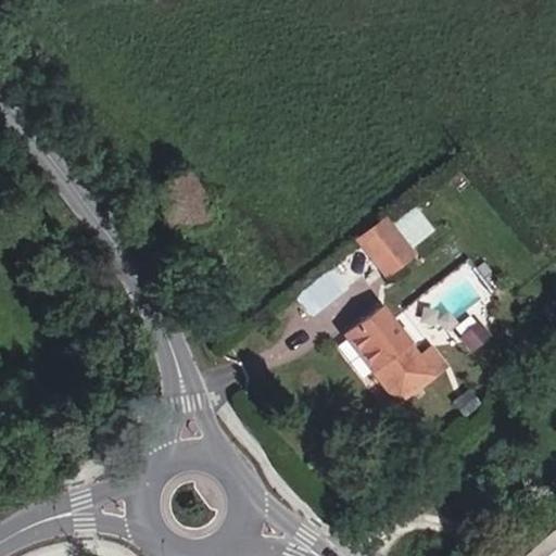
[(211,214),(182,172),(151,193),(179,236),(211,214)]
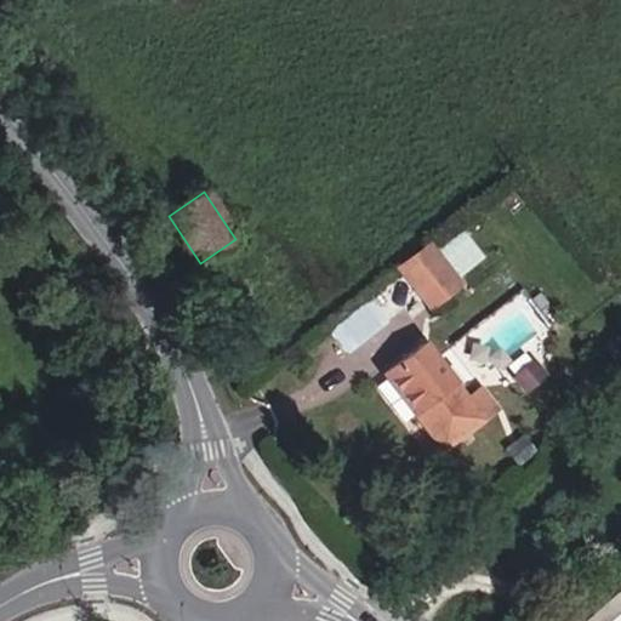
[(467,229),(442,244),(457,272),(483,256),(467,229)]
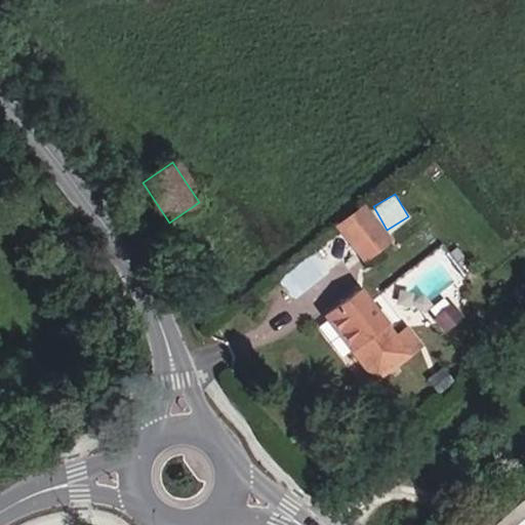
[(387,239),(362,207),(337,226),(362,257),(387,239)]
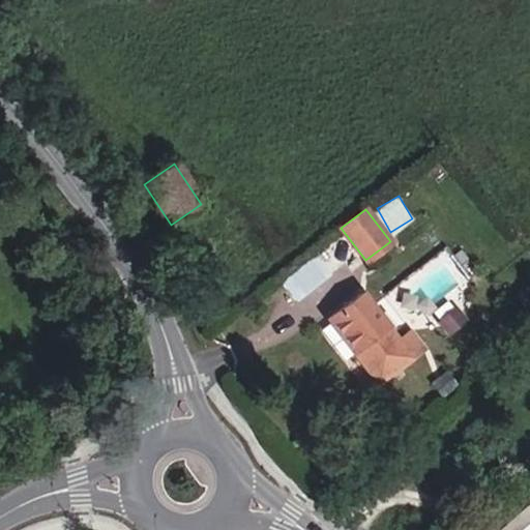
[(284,277),(296,296),(332,272),(319,254),(284,277)]
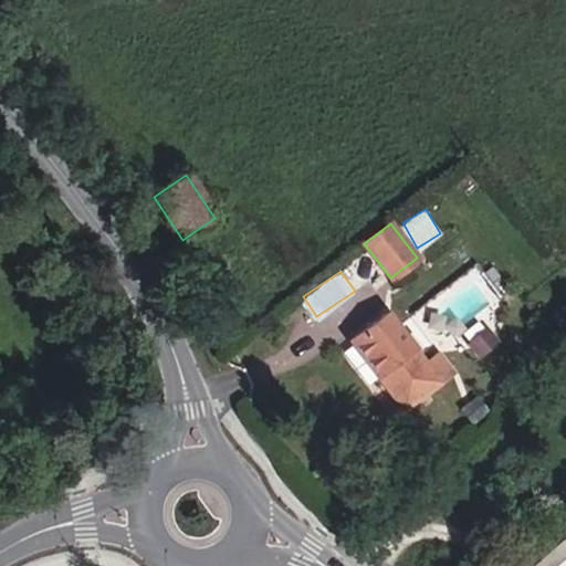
[(449,371),(436,355),(425,364),(385,313),(349,341),(402,408),(449,371)]
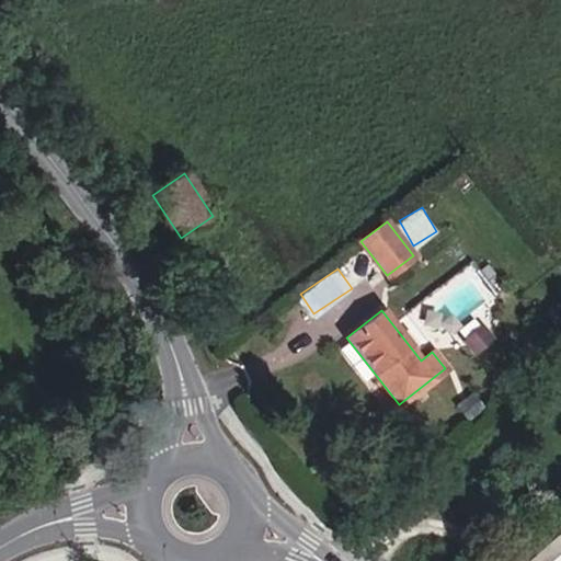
[(472,350),(488,338),(480,328),(465,341),(472,350)]
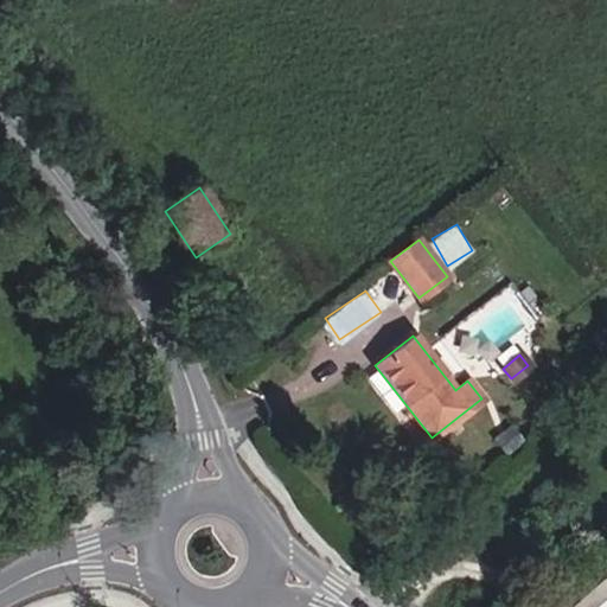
All buildings are outlined.
